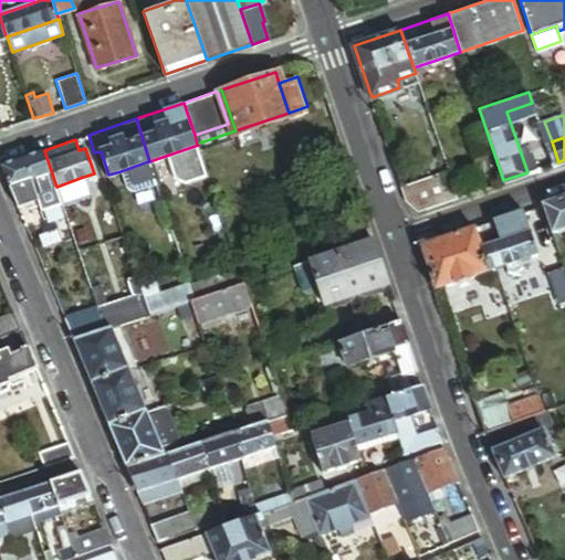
[(52,173),(44,150),(0,166),(9,188),(52,173)]
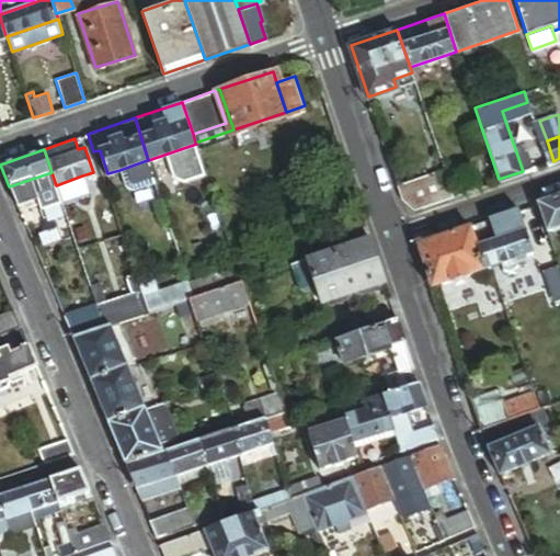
[(147,160),(120,170),(124,184),(132,188),(153,180),(147,160)]
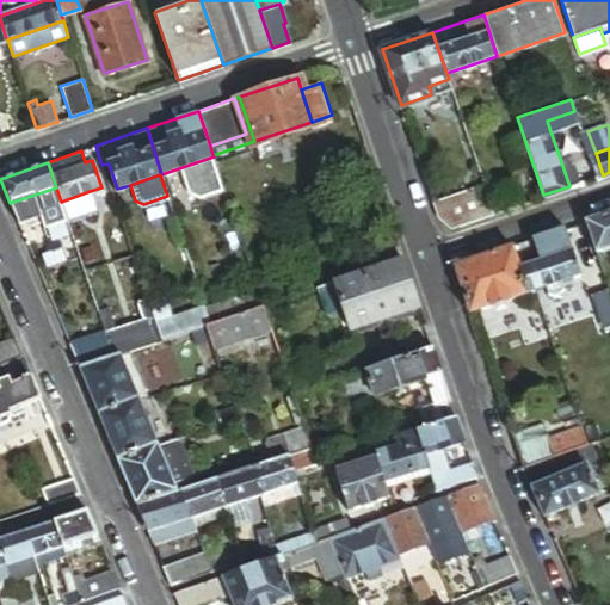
[(485,181),(432,201),(436,209),(475,196),(482,216),(495,211),(485,181)]
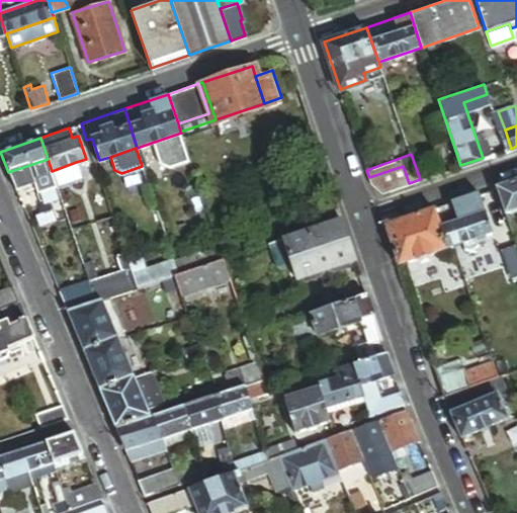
[(52,172),(52,171),(48,159),(8,172),(15,190),(36,183),(34,178),(52,172)]
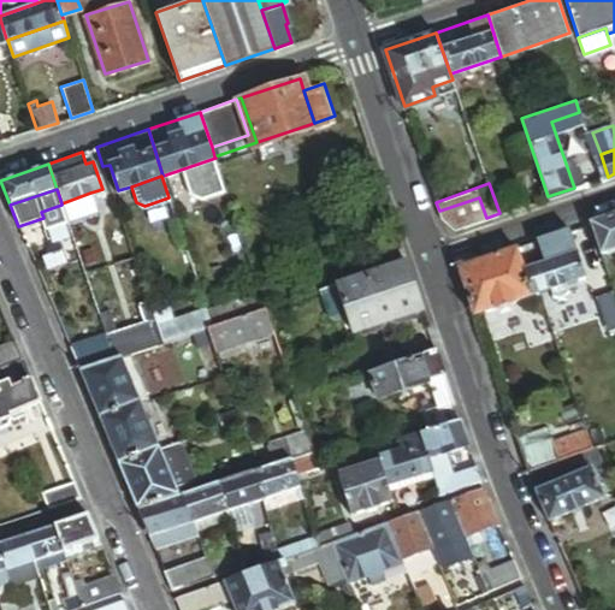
[(61,205),(66,219),(95,208),(90,193),(61,203),(61,205)]
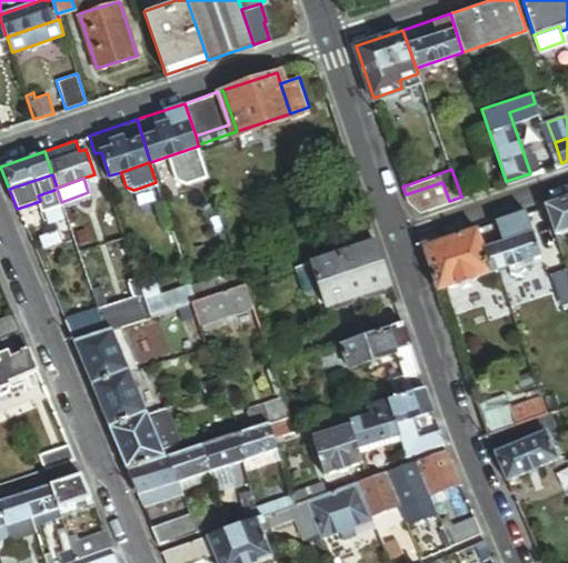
[(419,211),(449,201),(442,182),(406,194),(419,211)]
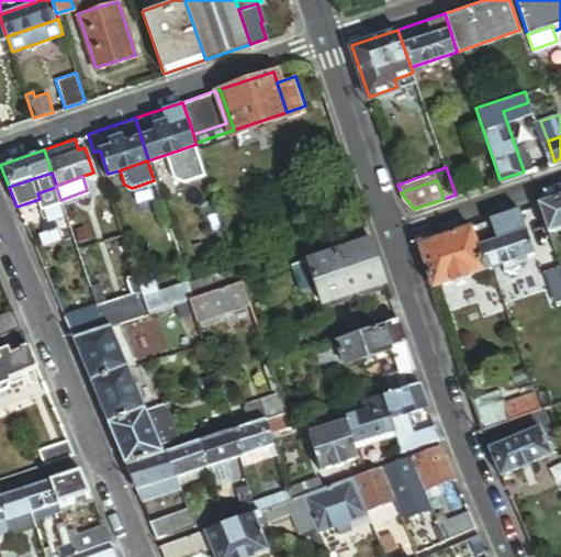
[(560,193),(538,202),(547,229),(560,223),(560,193)]
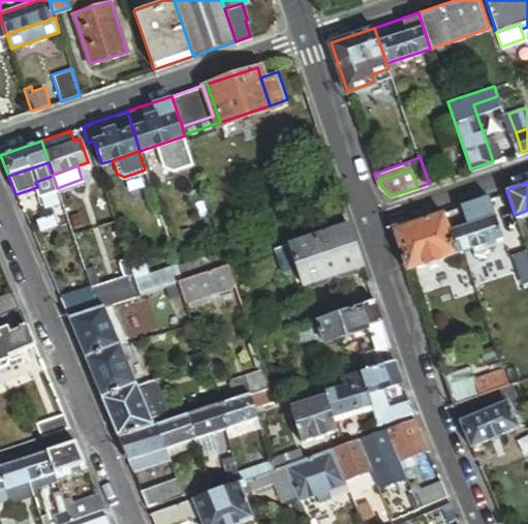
[(501,238),(488,196),(442,212),(456,252),(501,238)]
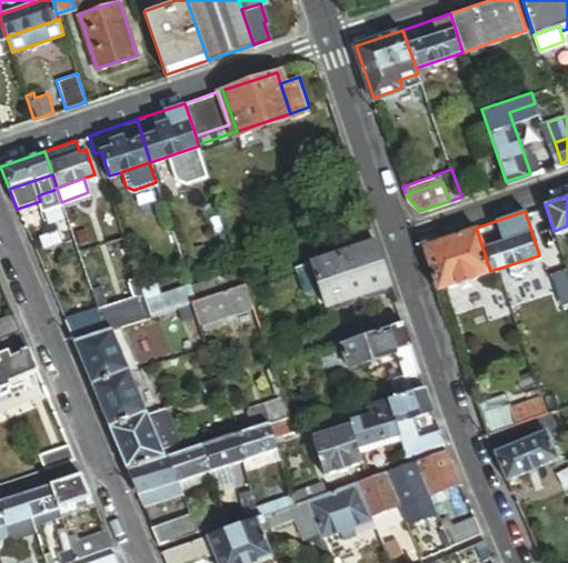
[(374,239),(369,220),(344,228),(348,247),(374,239)]
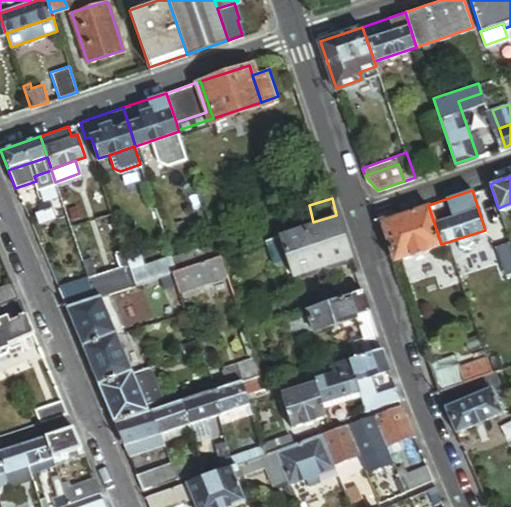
[(441,244),(428,205),(381,220),(394,260),(441,244)]
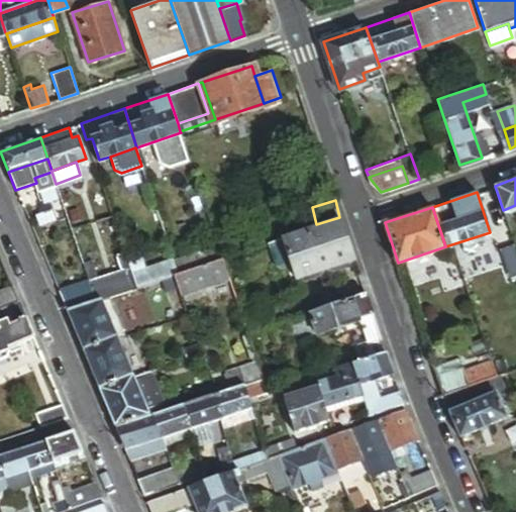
[(339,217),(316,224),(307,227),(321,271),(348,262),(353,260),(339,217)]
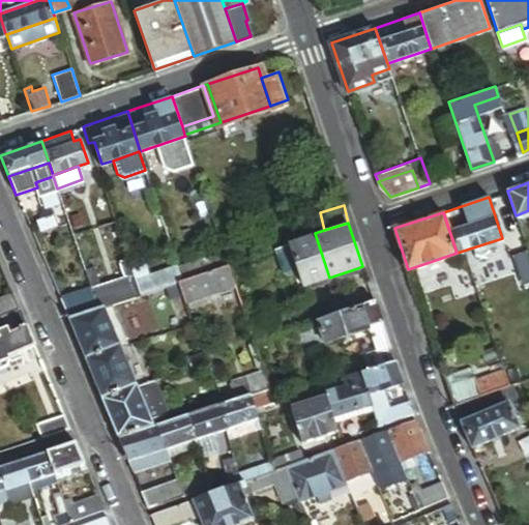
[(329,278),(315,233),(290,242),(299,271),(304,286),(311,284),(329,278)]
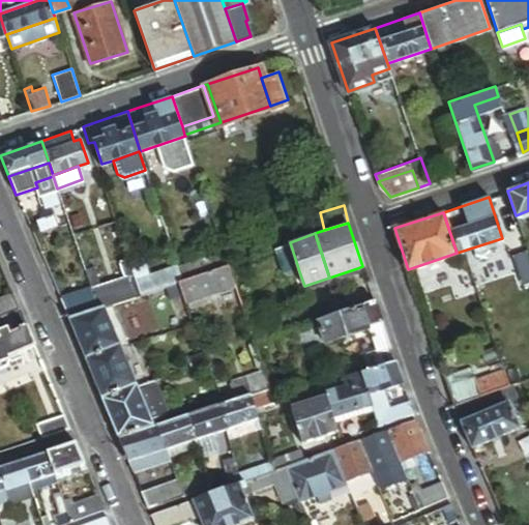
[(290,242),(274,246),(283,271),(289,274),(299,271),(290,242)]
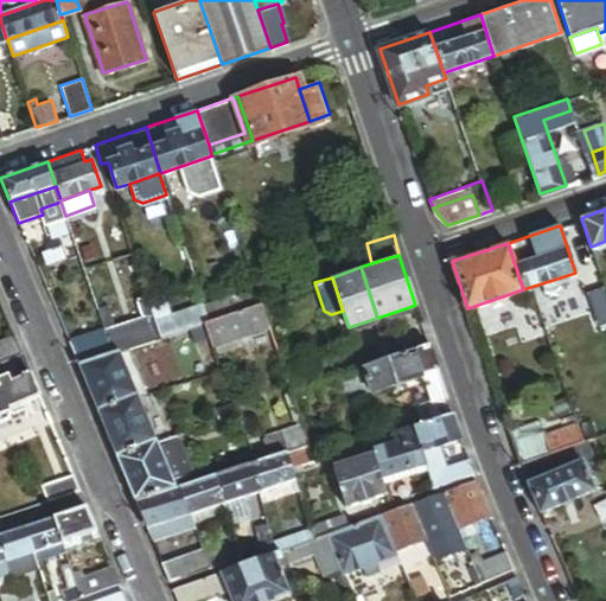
[(151,313),(145,294),(135,298),(141,317),(151,313)]
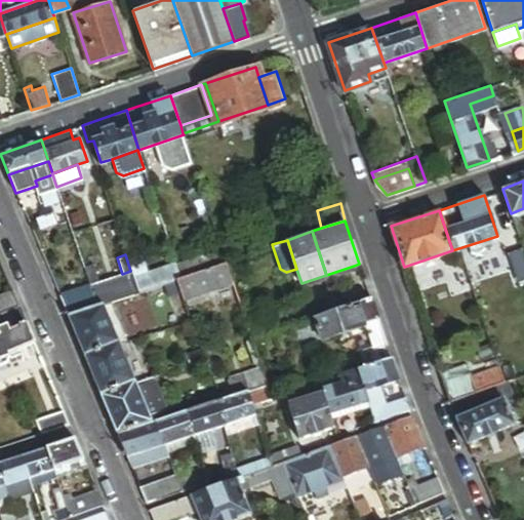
[(231,280),(224,261),(180,275),(188,294),(231,280)]
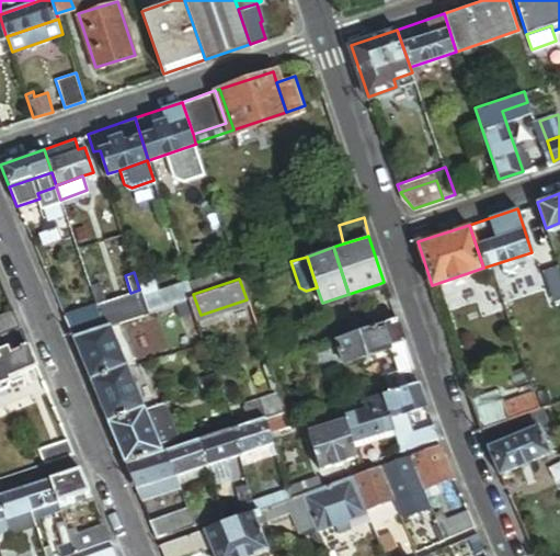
[(98,281),(89,285),(94,303),(95,305),(102,303),(100,297),(103,296),(98,281)]
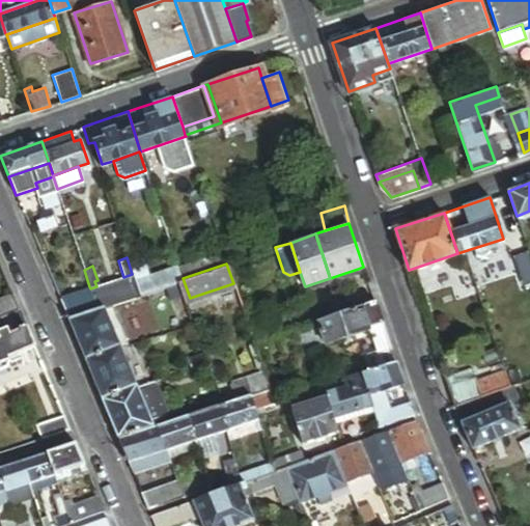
[(138,294),(183,278),(178,269),(135,284),(138,294)]
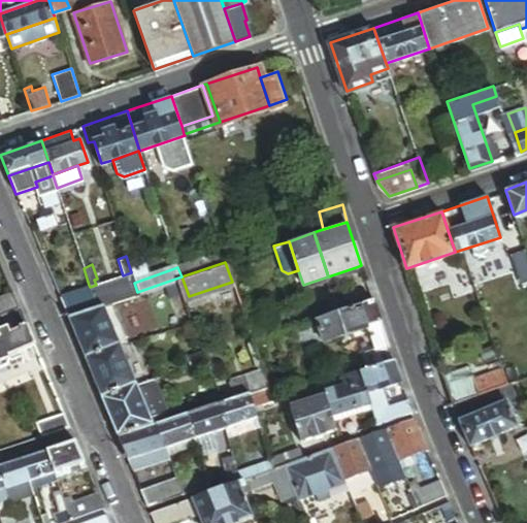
[(338,276),(357,270),(356,267),(328,276),(309,283),(310,286),(329,280),(331,284),(339,281),(338,276)]
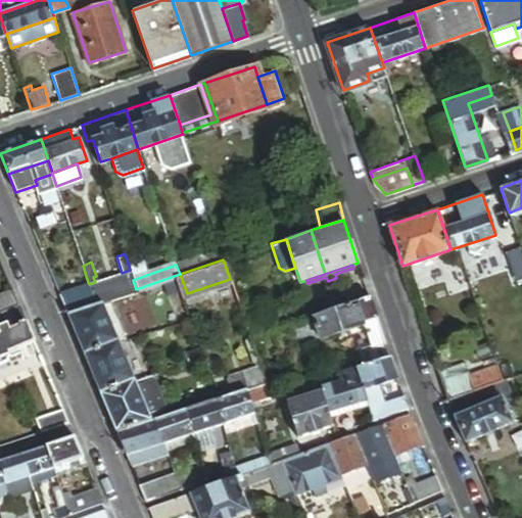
[(113,296),(136,289),(133,280),(130,270),(122,273),(95,282),(89,284),(95,303),(107,298),(113,296)]
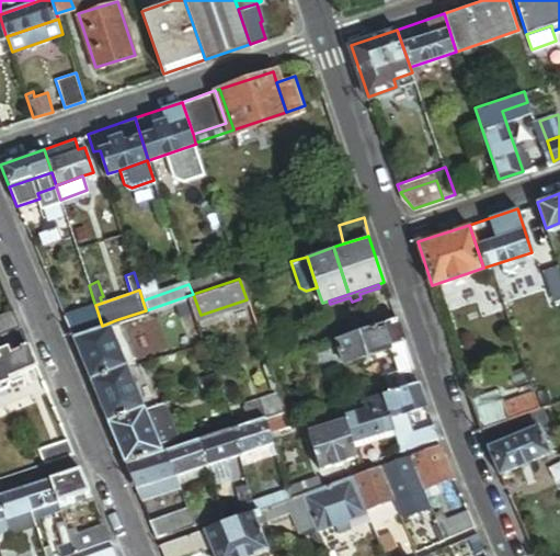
[(94,303),(63,314),(71,336),(102,326),(95,305),(94,303)]
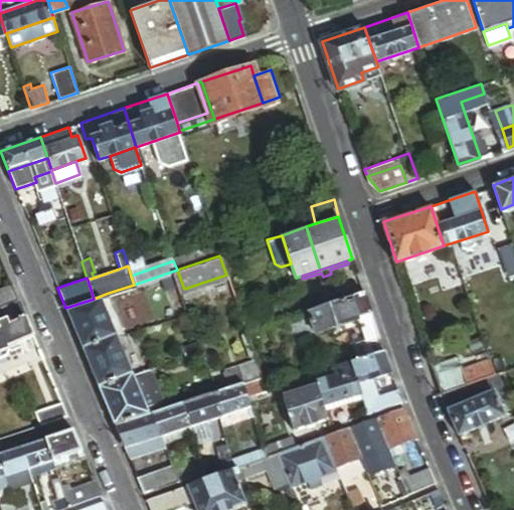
[(0,306),(18,299),(12,284),(0,289),(0,306)]
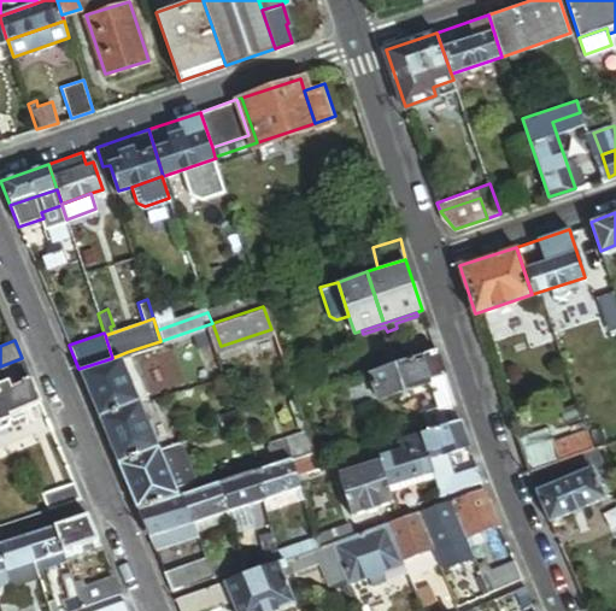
[(146,398),(153,395),(134,350),(127,352),(146,398)]
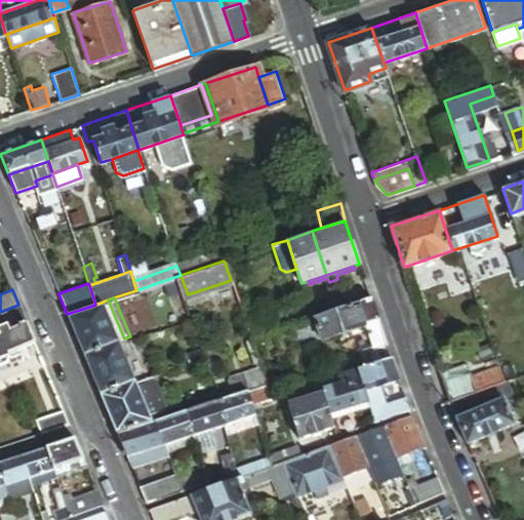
[(377,317),(370,297),(314,317),(318,328),(321,337),(364,323),(364,322),(377,317)]
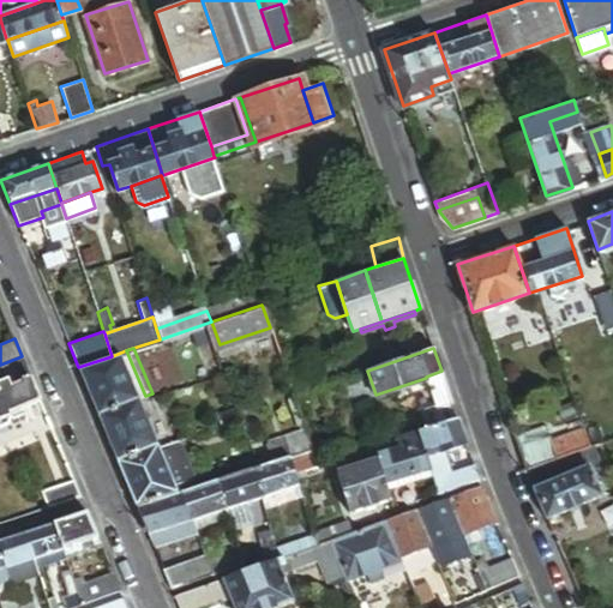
[(145,396),(126,350),(112,356),(78,367),(98,416),(145,396)]
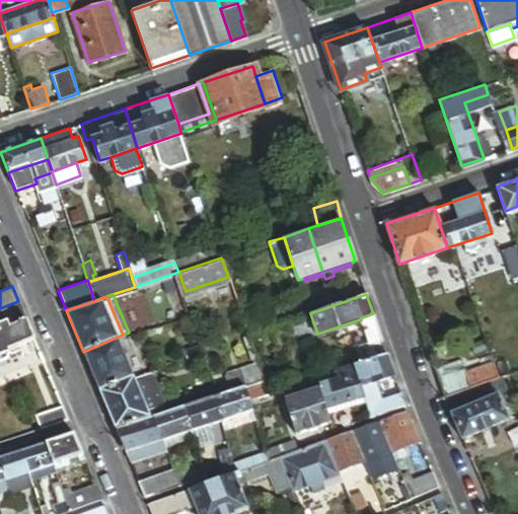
[(314,324),(310,313),(304,315),(306,322),(307,326),(314,324)]
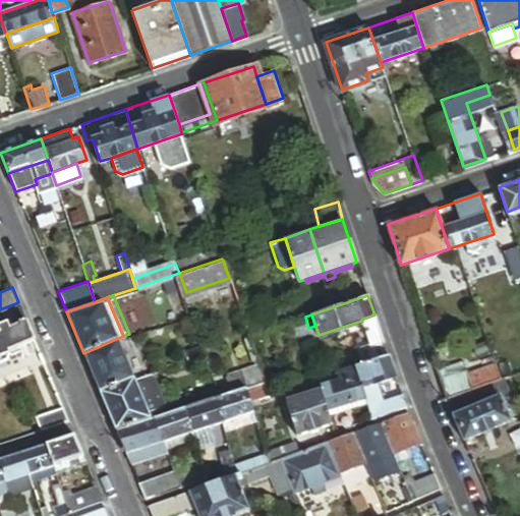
[(305,317),(296,320),(299,327),(307,324),(305,317)]
